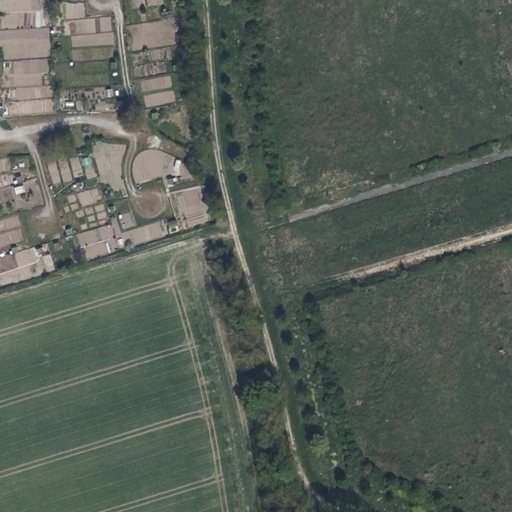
[(0,0),(0,12),(40,11),(39,0),(0,0)]
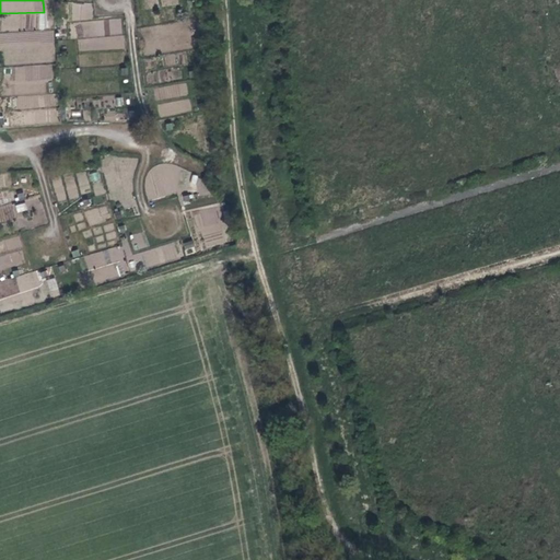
[(38,30),(46,28),(45,12),(37,12),(38,30)]
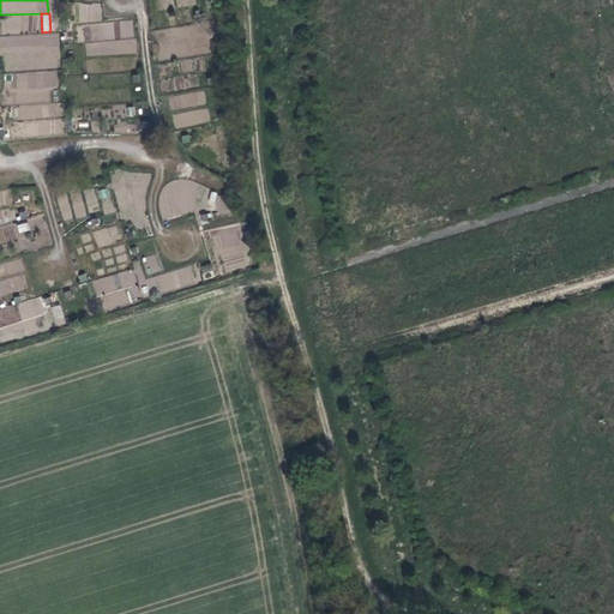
[(0,47),(23,46),(23,36),(0,36),(0,47)]
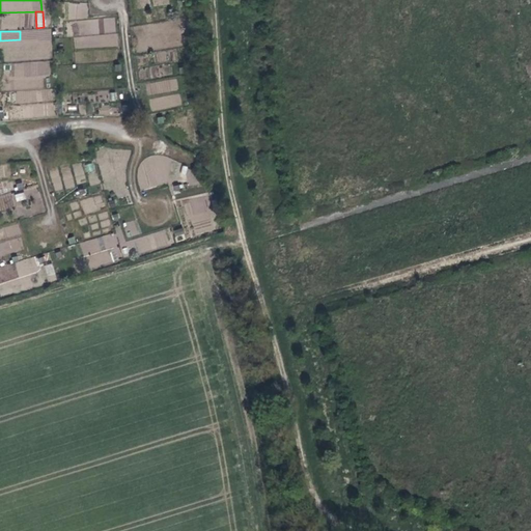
[(33,86),(32,78),(50,77),(50,61),(14,62),(14,80),(26,79),(26,87),(33,86)]
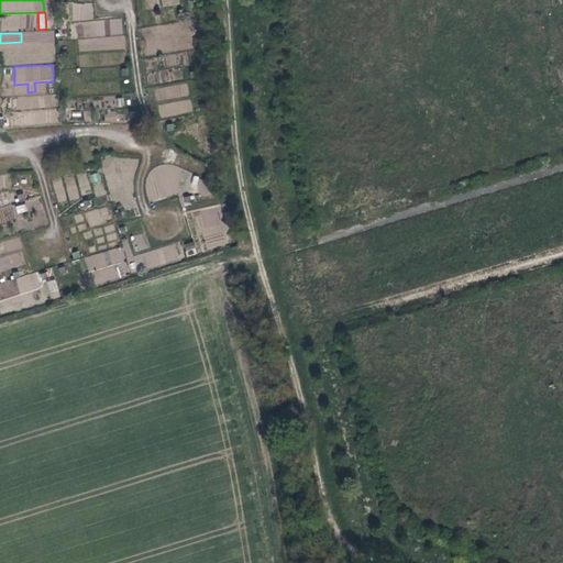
[(17,109),(54,107),(54,95),(17,97),(17,109)]
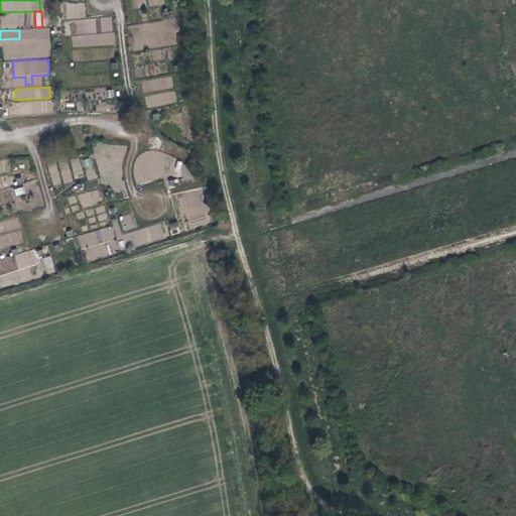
[(23,186),(14,188),(16,196),(24,194),(23,186)]
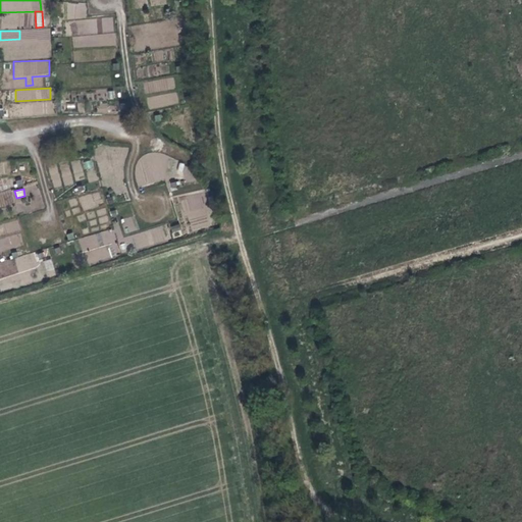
[(0,251),(23,245),(17,220),(0,224),(0,251)]
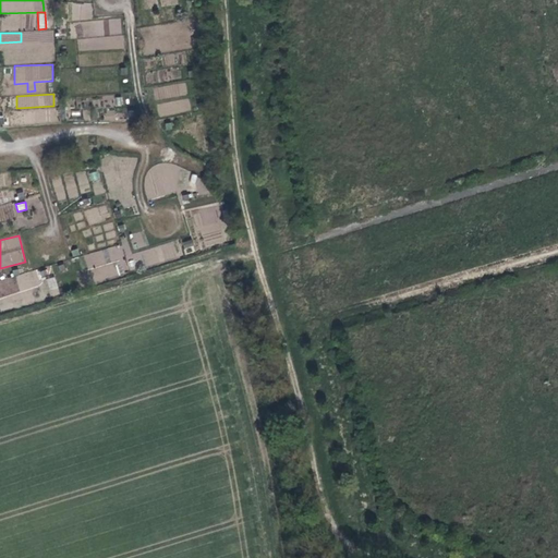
[(113,258),(121,256),(120,246),(111,249),(113,258)]
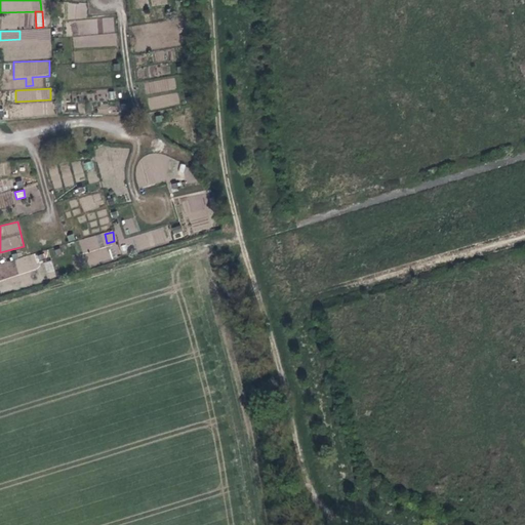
[(96,236),(80,239),(82,250),(98,247),(96,236)]
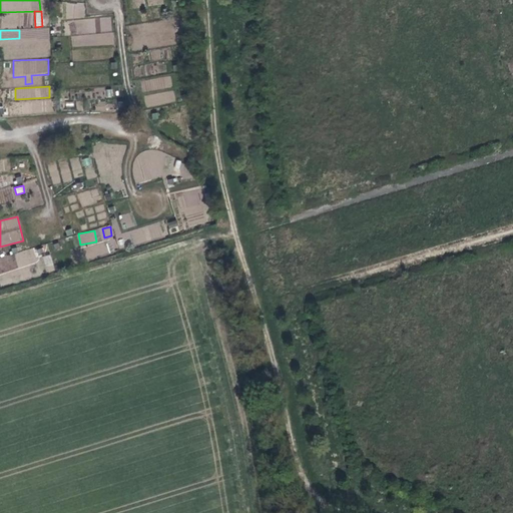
[(34,247),(0,257),(0,274),(38,264),(34,247)]
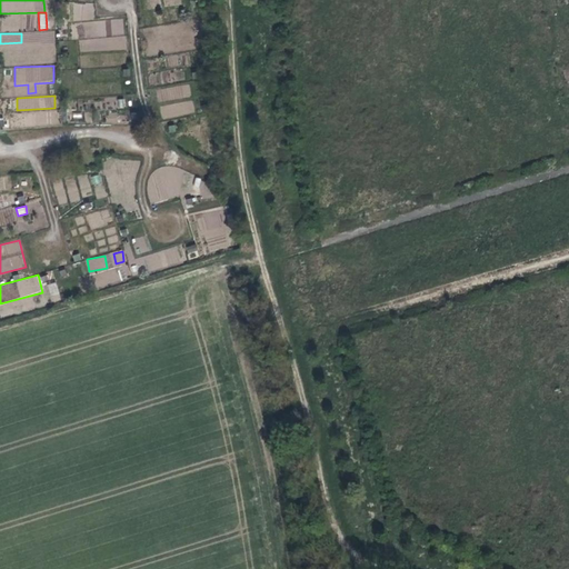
[(48,283),(50,295),(59,292),(57,281),(48,283)]
